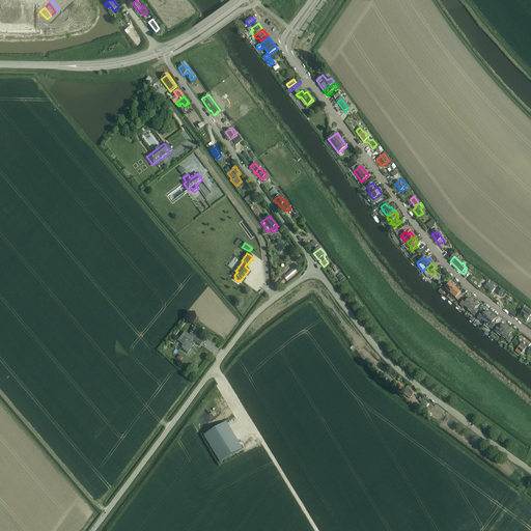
[(295,267),(283,277),(287,281),(299,272),(295,267)]
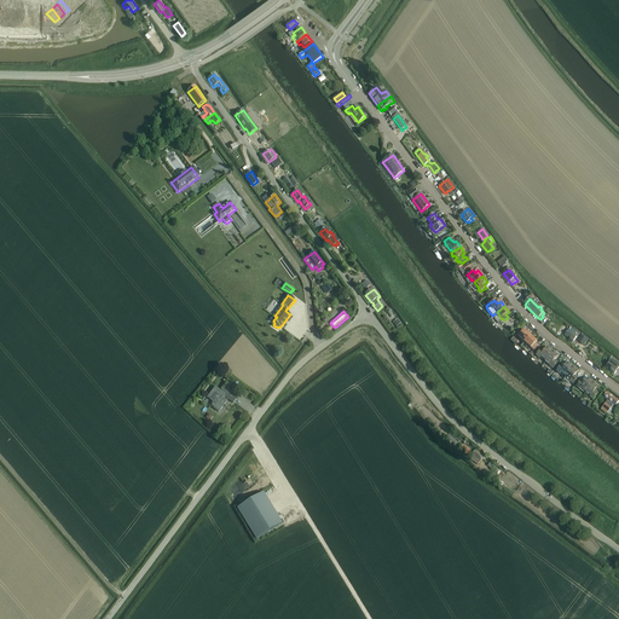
[(568,331),(565,336),(570,340),(568,340),(572,342),(577,337),(573,335),(576,331),(571,328),(568,331)]
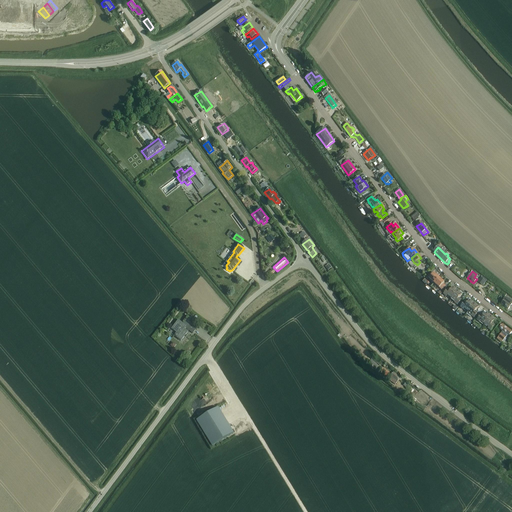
[(427,277),(434,284),(439,278),(434,273),(433,275),(431,272),(427,277)]
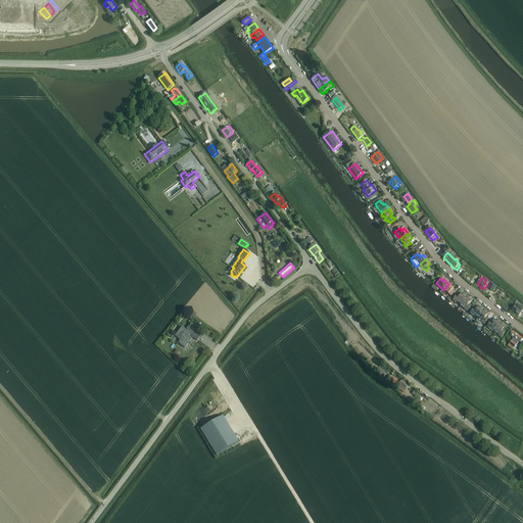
[(453,290),(454,288),(448,284),(443,290),(452,297),(456,292),(453,290)]
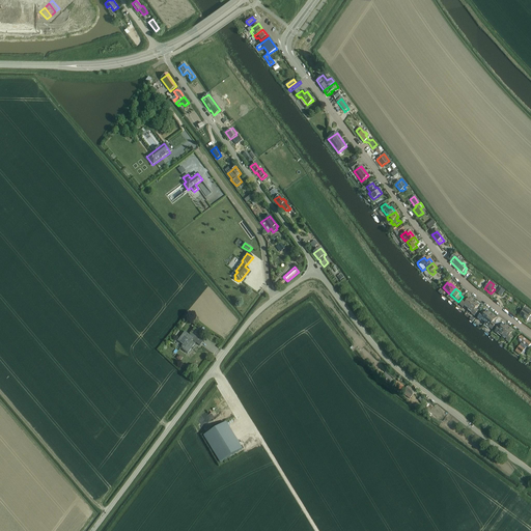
[(464,306),(468,310),(474,302),(470,298),(467,302),(464,300),(460,305),(463,307),(464,306)]
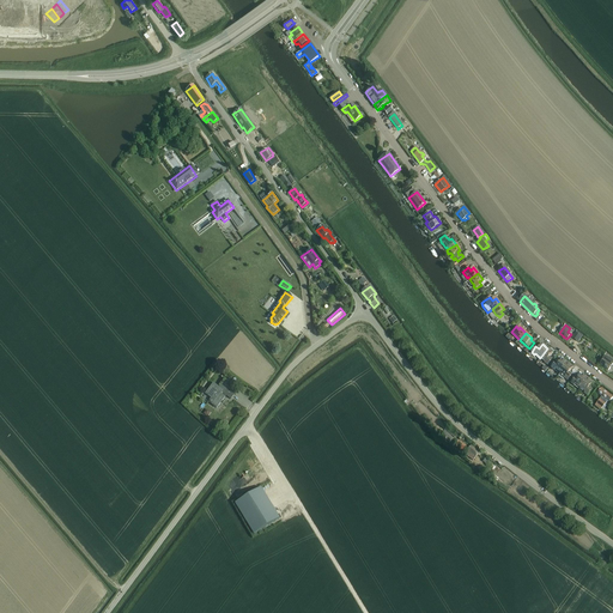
[(547,349),(540,358),(546,362),(545,363),(547,365),(552,359),(550,357),(553,352),(547,349)]
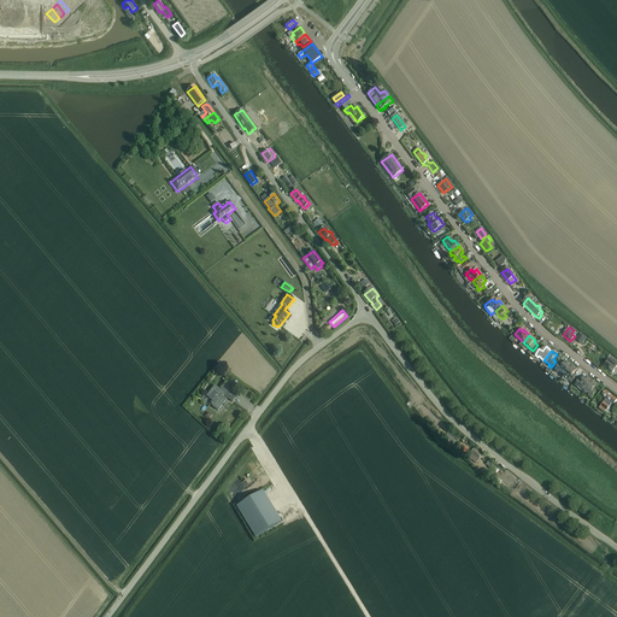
[(609,362),(604,366),(612,372),(613,371),(616,368),(616,366),(616,365),(616,362),(613,360),(610,358),(609,362)]
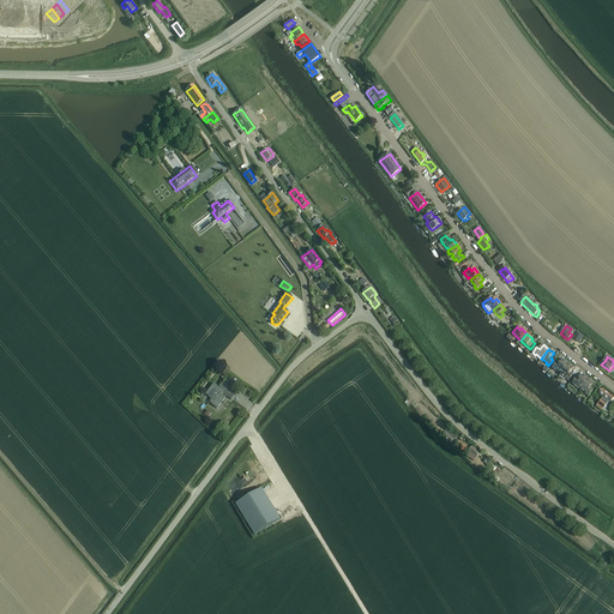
[(557,362),(552,368),(555,371),(557,369),(561,374),(569,365),(564,360),(560,365),(557,362)]
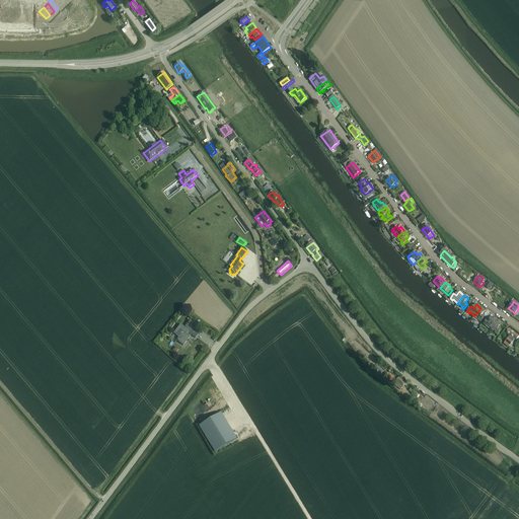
[(474,316),(473,317),(475,318),(476,319),(477,320),(480,322),(485,317),(482,315),(485,311),(480,308),(474,316)]
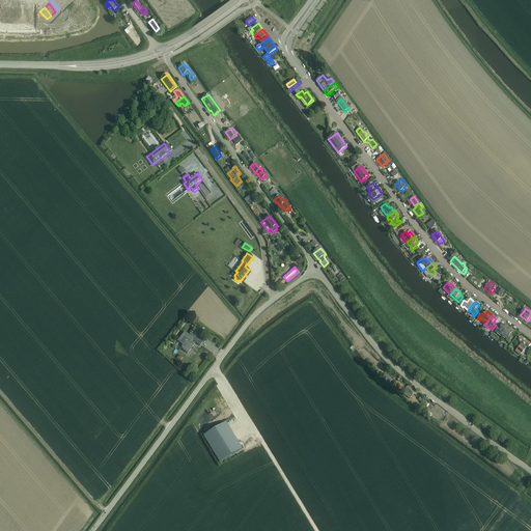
[(498,333),(503,336),(509,328),(504,325),(501,329),(499,327),(495,332),(498,334),(498,333)]
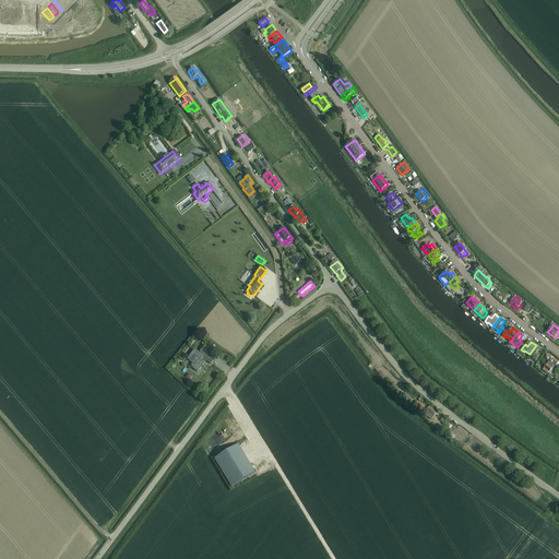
[(536,345),(530,354),(534,358),(533,358),(536,361),(540,356),(537,354),(540,349),(536,345)]
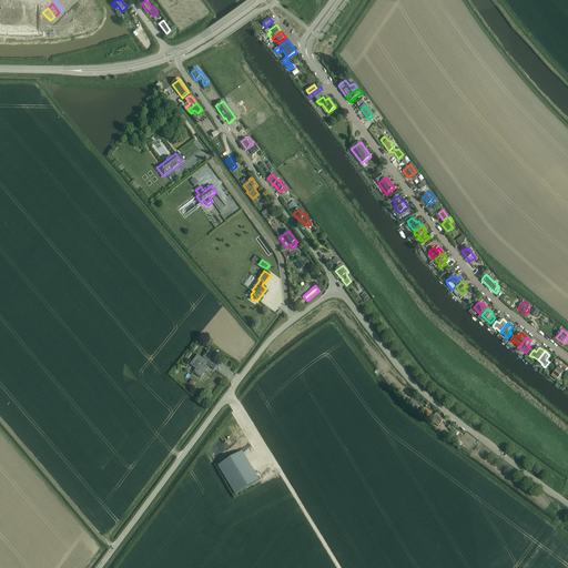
[(190,365),(195,368),(194,371),(194,374),(196,375),(201,378),(209,368),(208,368),(209,366),(214,369),(217,364),(211,358),(210,361),(205,356),(203,359),(198,355),(190,365)]
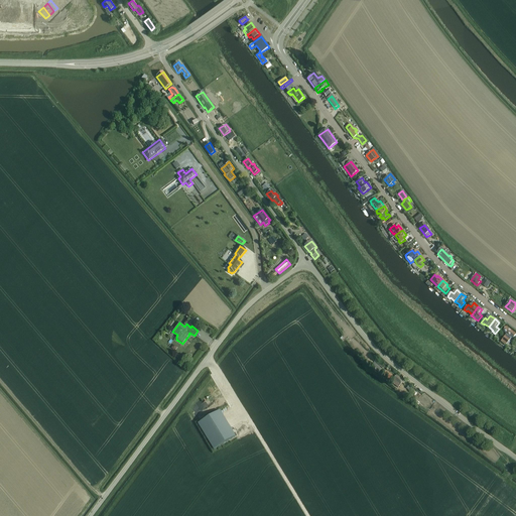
[(506,345),(507,343),(508,344),(509,344),(510,342),(510,341),(509,341),(512,338),(513,339),(515,334),(506,327),(503,331),(507,334),(501,342),(506,345)]
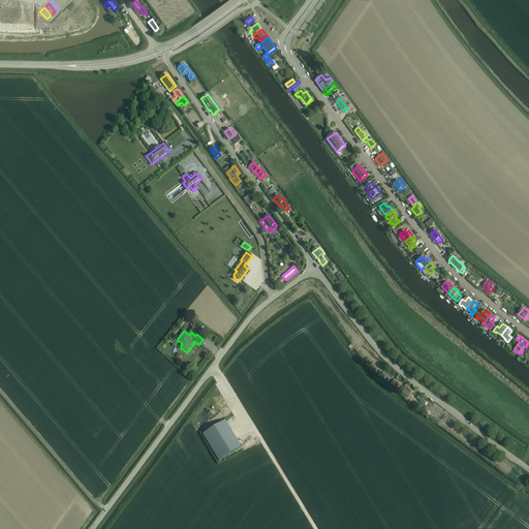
[(383,372),(381,376),(389,382),(392,378),(383,372)]
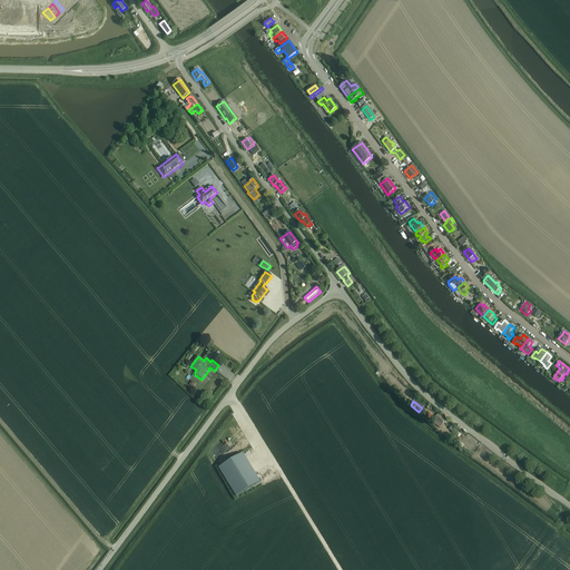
[(438,414),(436,415),(435,419),(432,416),(433,415),(426,410),(423,415),(430,420),(433,422),(432,423),(440,429),(445,420),(438,414)]
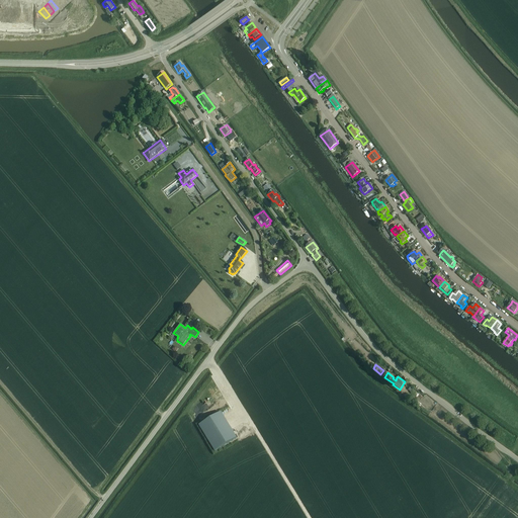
[(198,426),(210,445),(214,451),(236,438),(220,412),(198,426)]
